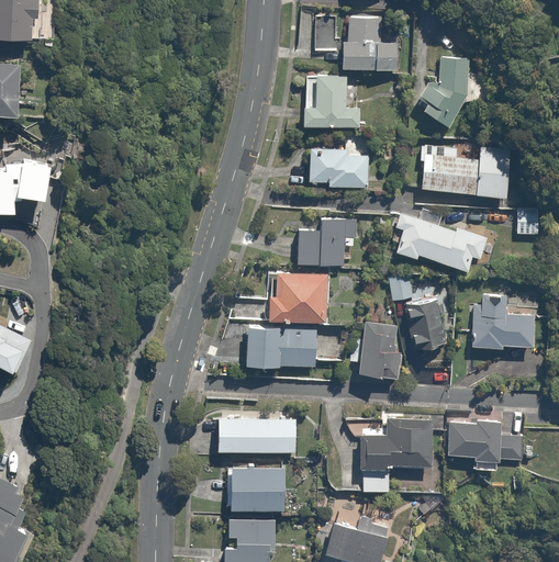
[(0,31),(12,32),(13,9),(20,10),(20,0),(0,0),(0,31)]
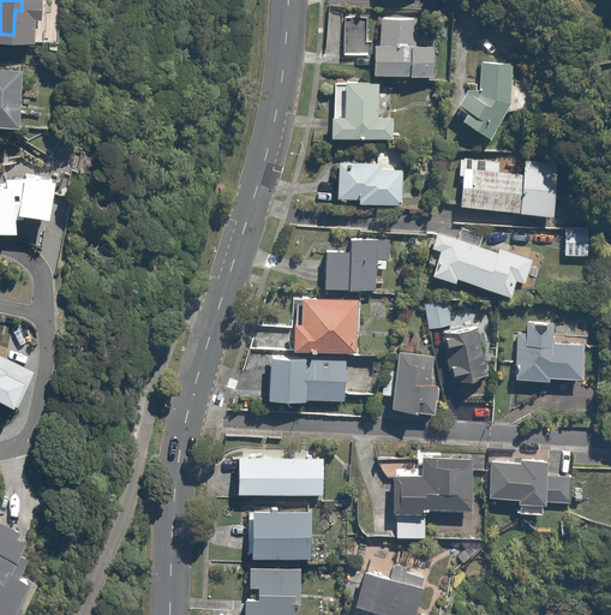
[(413,22),(379,19),(378,46),(373,46),(372,75),(432,78),(435,47),(412,45),(413,22)]
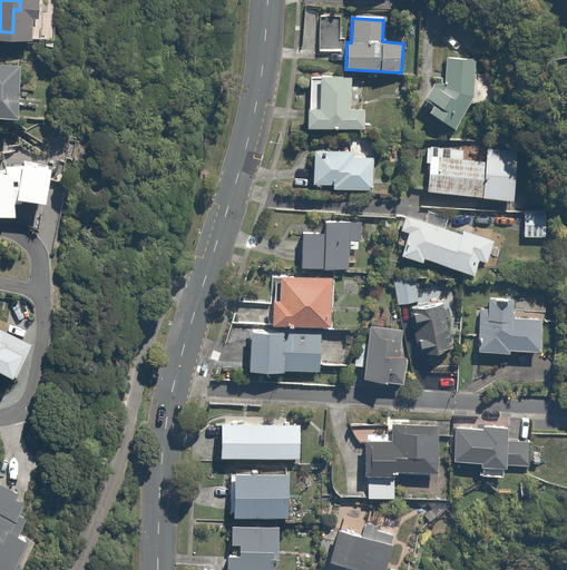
[(472,95),(471,59),(445,55),(443,86),(437,81),(424,100),(434,107),(431,111),(456,127),(472,95)]
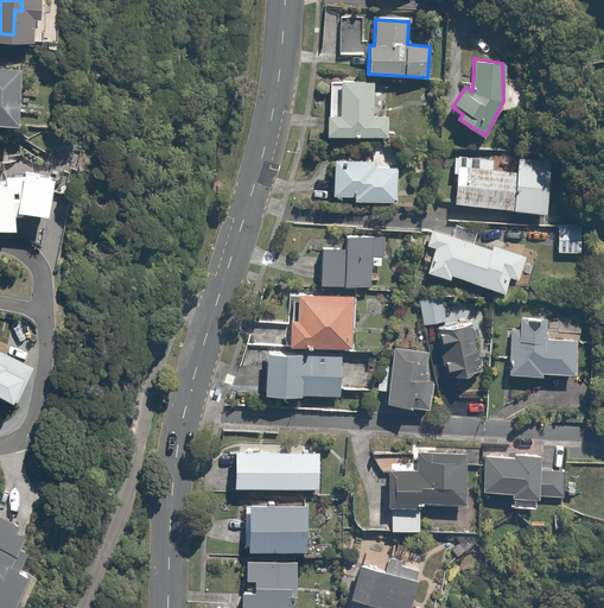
[(374,81),(330,80),(328,137),(389,139),(389,116),(373,116),(374,81)]
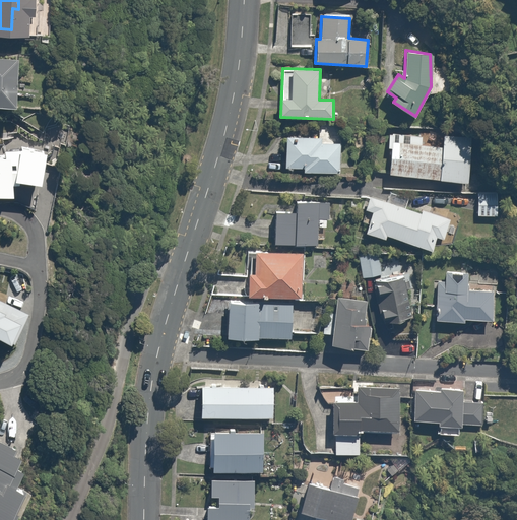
[(0,187),(6,188),(6,175),(30,176),(33,139),(9,138),(10,122),(0,121),(0,187)]
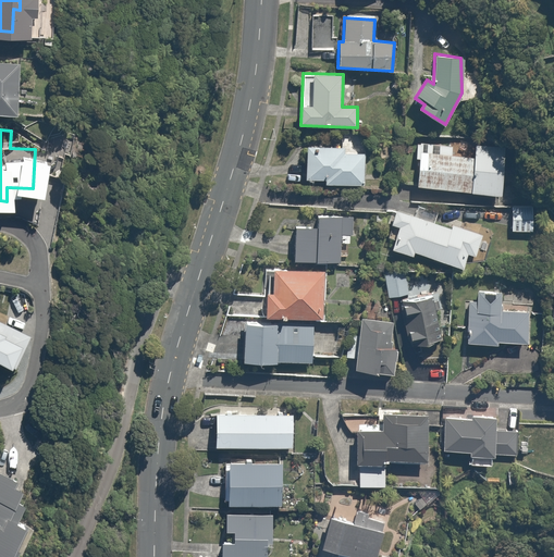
[(339,146),(309,145),(307,181),(328,182),(328,184),(366,186),(368,135),(339,134),(339,146)]
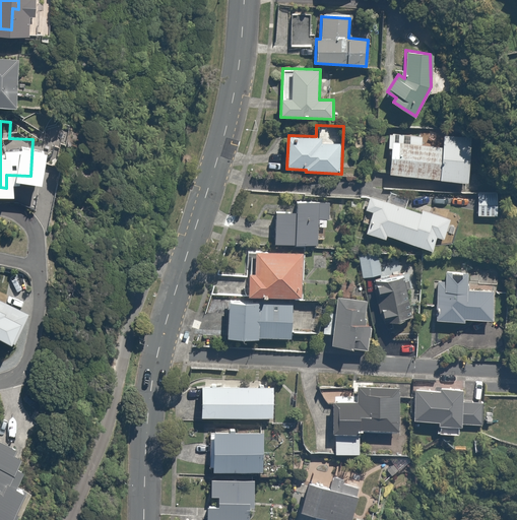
[(422,136),(389,132),(387,149),(393,149),(390,175),(467,184),(473,135),(441,132),(440,144),(435,144),(421,142),(422,136)]
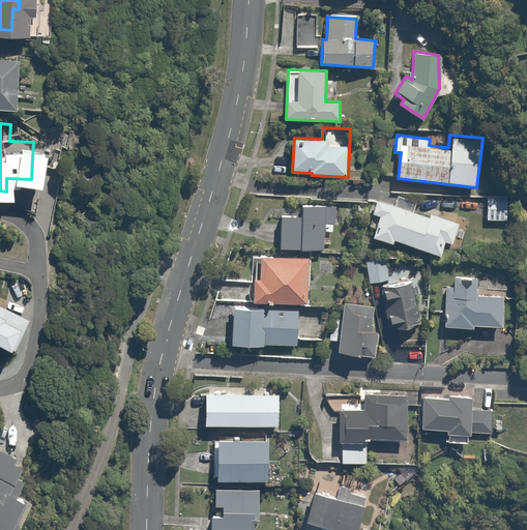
[(372,215),(379,217),(373,238),(393,244),(394,241),(441,255),(444,243),(454,246),(461,225),(436,217),(438,208),(396,196),(393,204),(377,199),(372,215)]
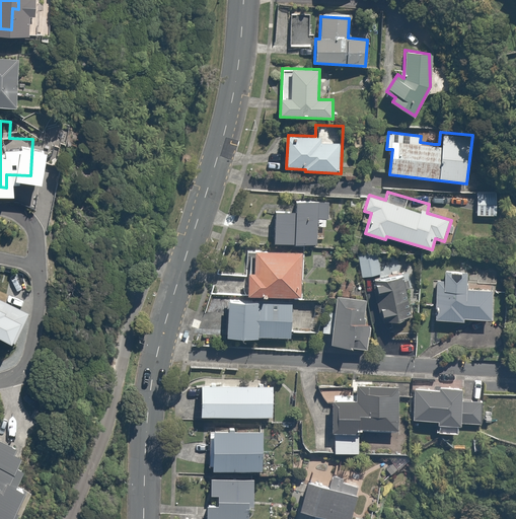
[(495,194),(473,194),(473,217),(495,217),(495,194)]
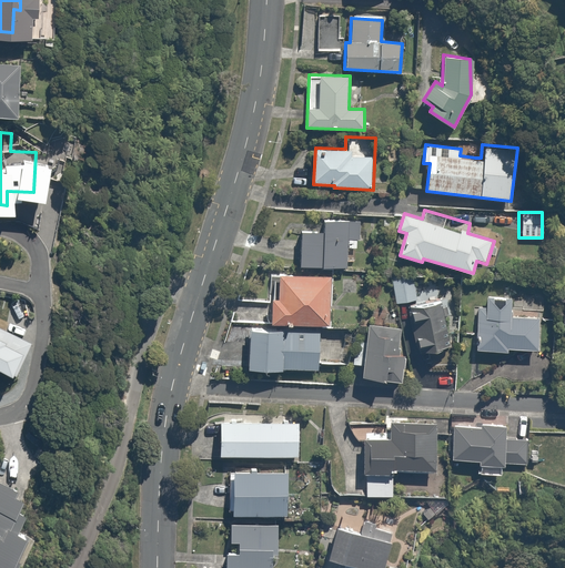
[(322,235),(299,234),(298,267),(322,269),(322,265),(346,266),(347,240),(360,241),(361,222),(322,220),(322,235)]
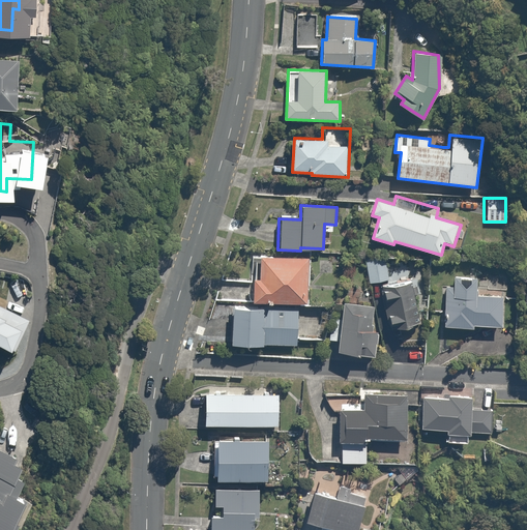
[(305,304),(309,259),(262,256),(261,281),(256,280),(255,301),(305,304)]
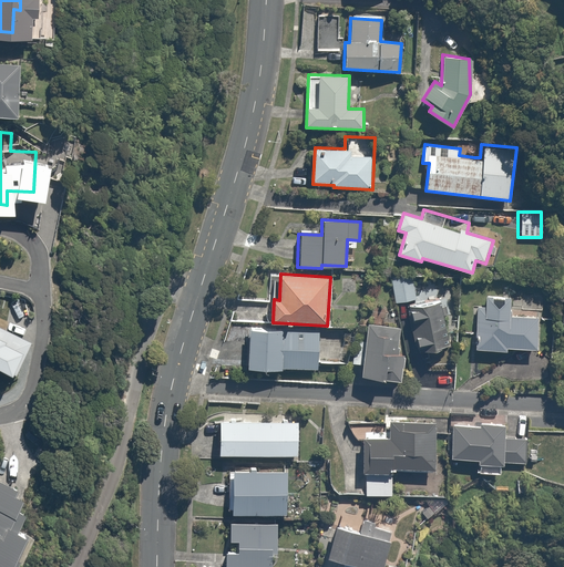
[(409,279),(390,280),(391,305),(410,303),(409,279)]
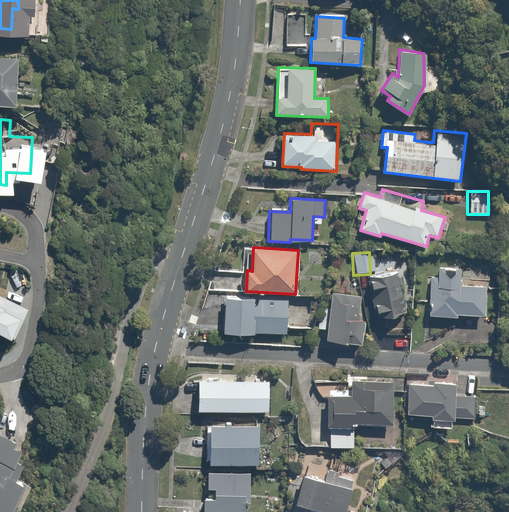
[(436,278),(428,278),(426,316),(459,317),(459,315),(486,316),(487,284),(463,283),(463,267),(437,266),(436,278)]
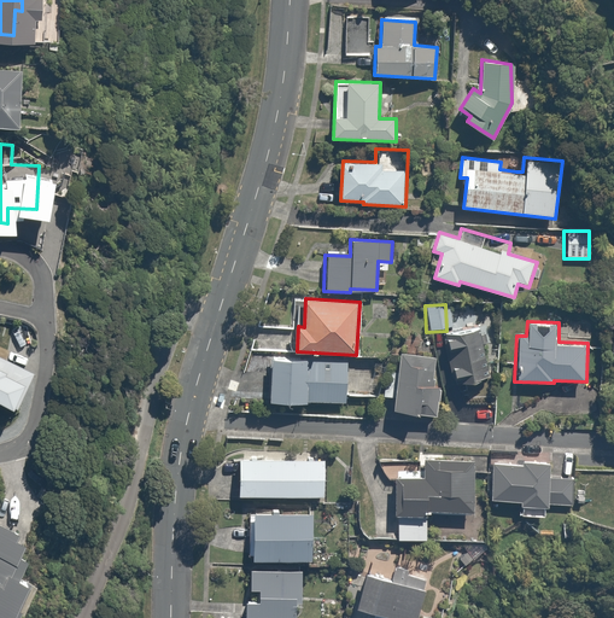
[(481,331),(443,339),(454,389),(492,380),(481,331)]
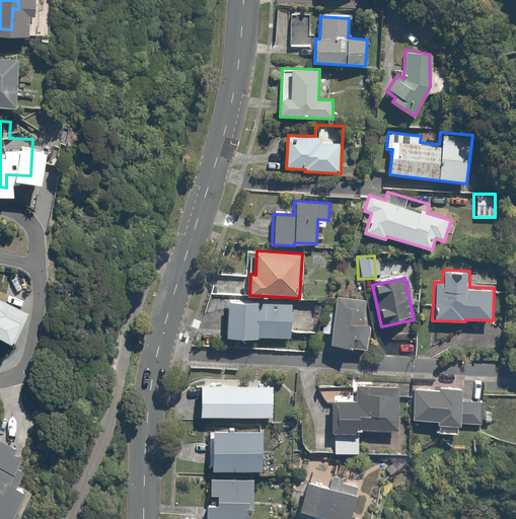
[(334,313),(322,313),(321,334),(333,335),(332,344),(367,346),(370,297),(336,295),(334,313)]
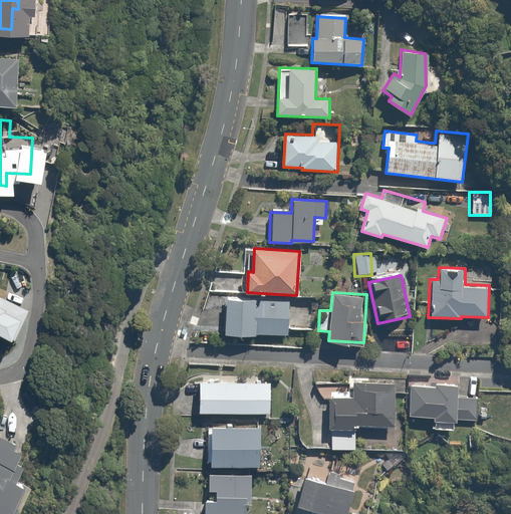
[(259,300),(228,299),(227,336),(257,337),(257,334),(287,335),(289,298),(259,297),(259,300)]
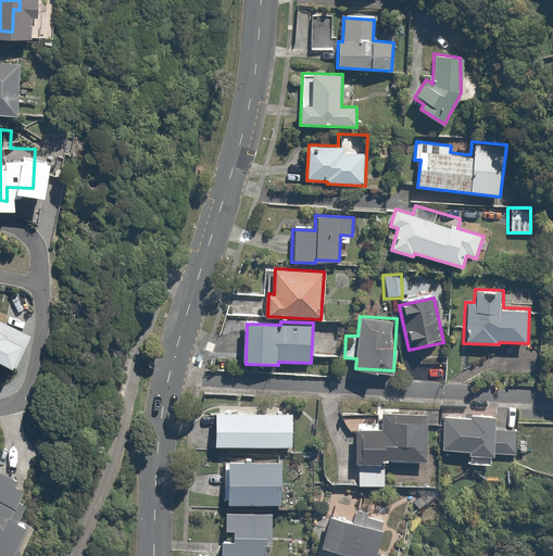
[(0,361),(5,364),(22,336),(0,323),(0,361)]
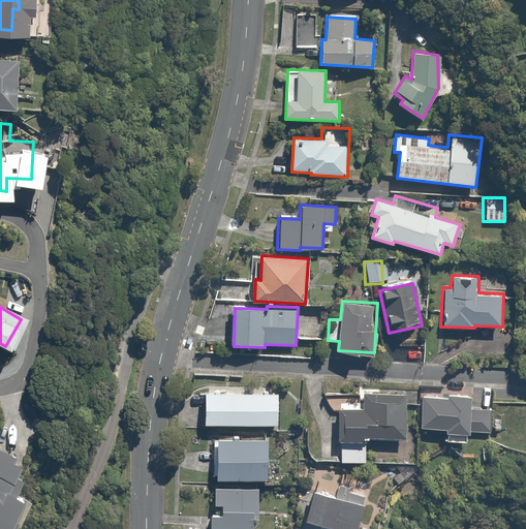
[(11,392),(0,395),(0,520),(12,493),(6,491),(13,477),(8,475),(26,432),(11,392)]
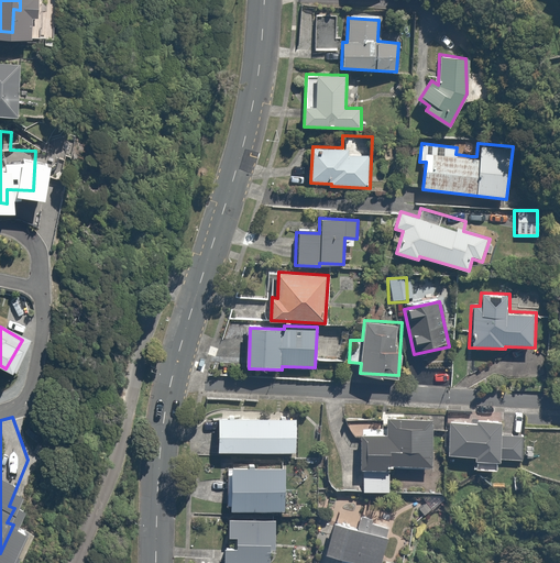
[(297,421),(221,418),(220,452),(295,455),(297,421)]
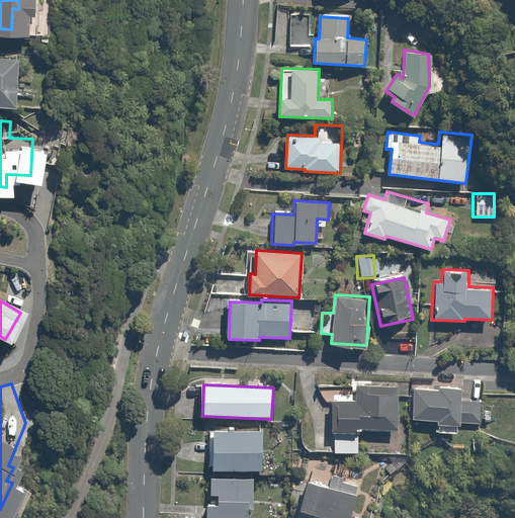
[(352,401),(333,400),(331,452),(356,453),(357,429),(396,431),(398,386),(353,384),(352,401)]
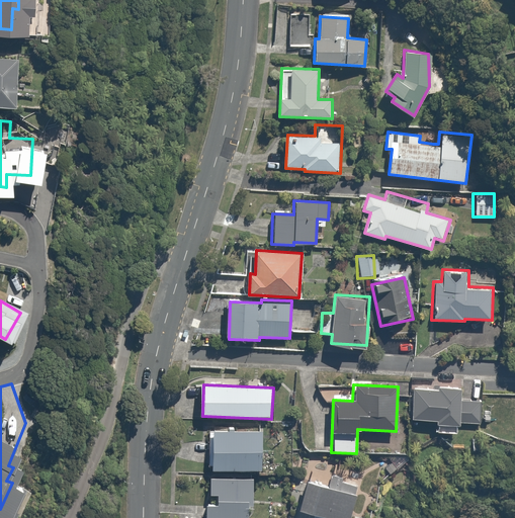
[(436,392),(413,390),(411,419),(438,421),(438,426),(461,427),(461,423),(479,424),(481,402),(459,400),(460,387),(436,386),(436,392)]
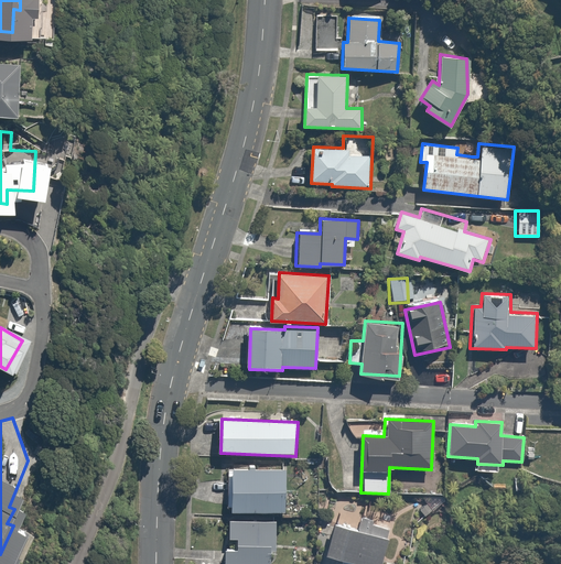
[(286,474),(235,473),(234,512),(284,513),(286,474)]
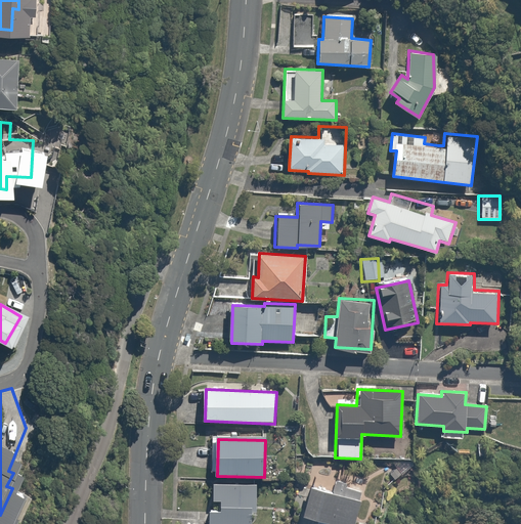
[(251,523),(254,486),(213,483),(212,501),(222,501),(222,510),(208,509),(208,522),(210,522),(210,523),(251,523)]
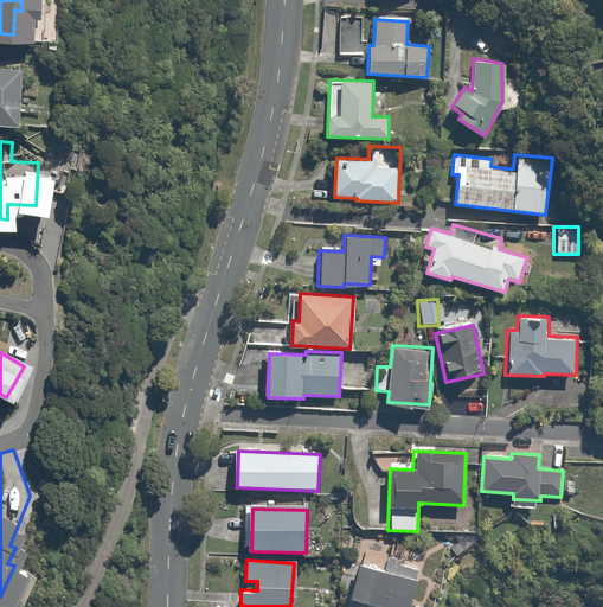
[(410,606),(418,581),(361,564),(352,598),(384,606),(410,606)]
